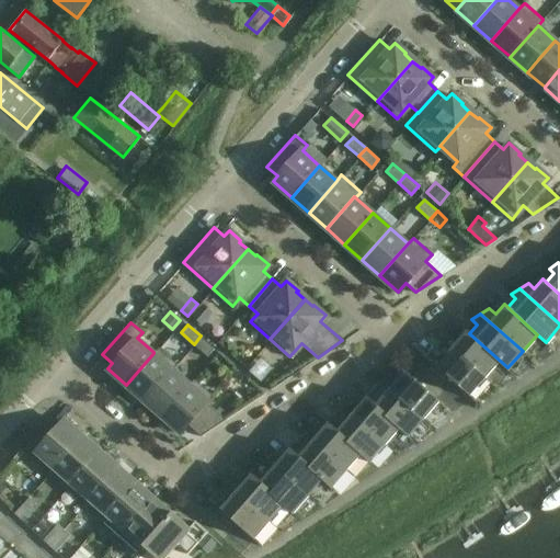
[(450,333),(442,340),(483,377),(499,360),(469,333),(465,330),(457,339),(450,333)]
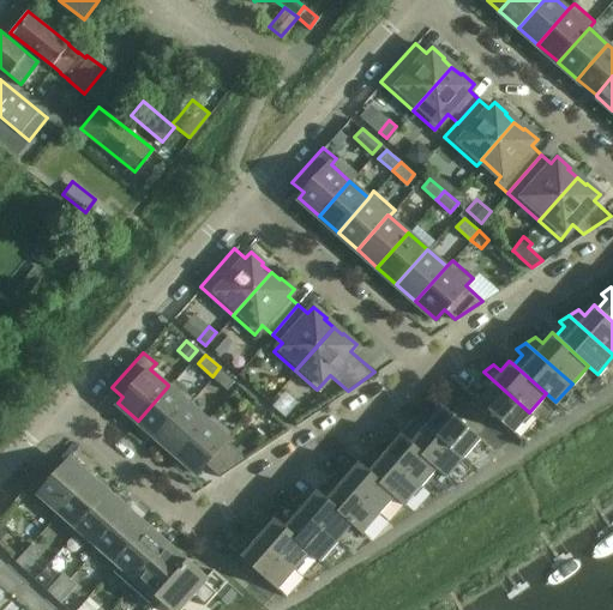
[(220,367),(212,376),(226,388),(234,380),(220,367)]
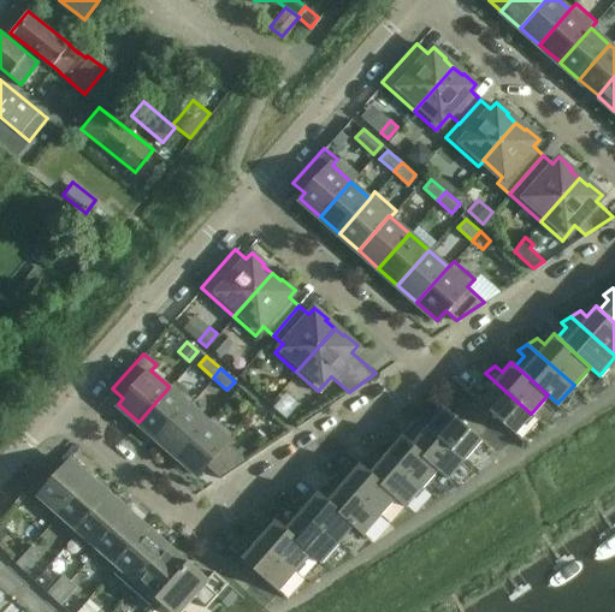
[(514,433),(531,414),(485,373),(475,379),(482,384),(472,394),(514,433)]
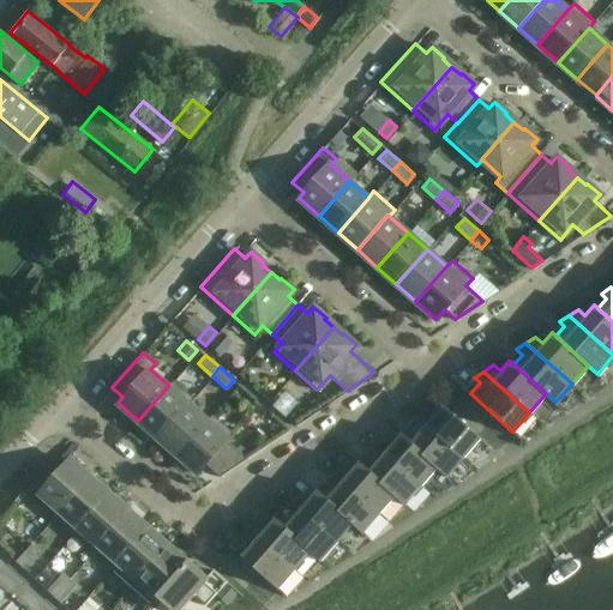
[(188,403),(188,404),(194,398),(173,379),(168,385),(168,386),(138,421),(157,438),(188,403)]
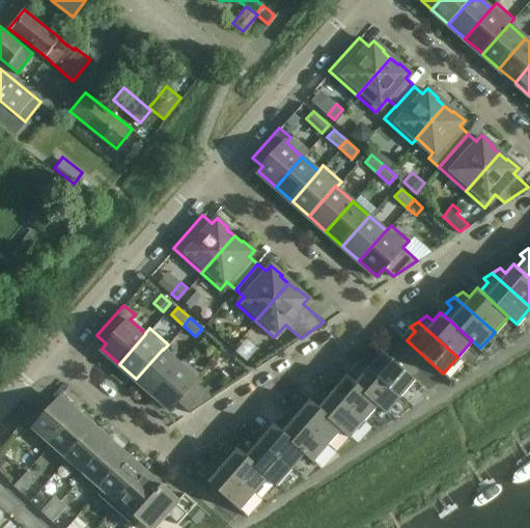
[(179,363),(178,363),(163,350),(163,349),(136,379),(152,394),(179,363)]
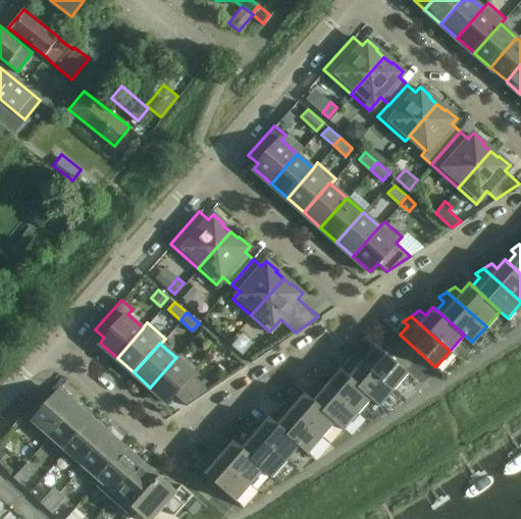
[(362,348),(354,354),(393,388),(408,371),(404,368),(382,350),(379,347),(376,345),(368,353),(362,348)]
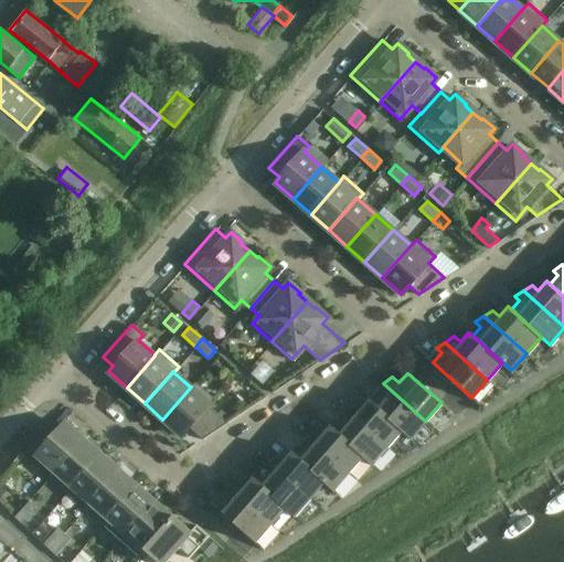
[(191,386),(162,420),(181,435),(189,427),(202,438),(227,422),(209,405),(214,398),(195,381),(190,386),(191,386)]
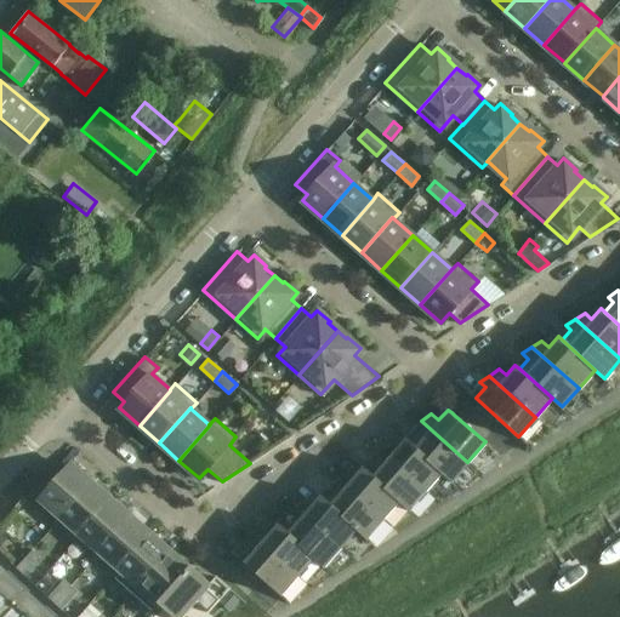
[(451,480),(467,462),(421,421),(411,427),(417,432),(409,443),(451,480)]
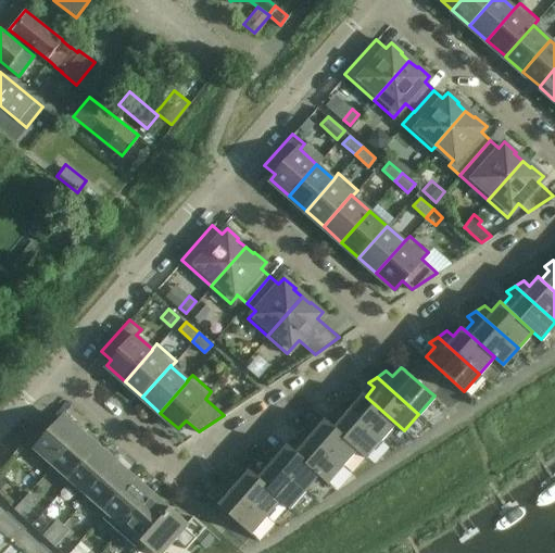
[(348,397),(339,402),(381,439),(395,423),(366,397),(362,393),(355,401),(354,402),(348,397)]
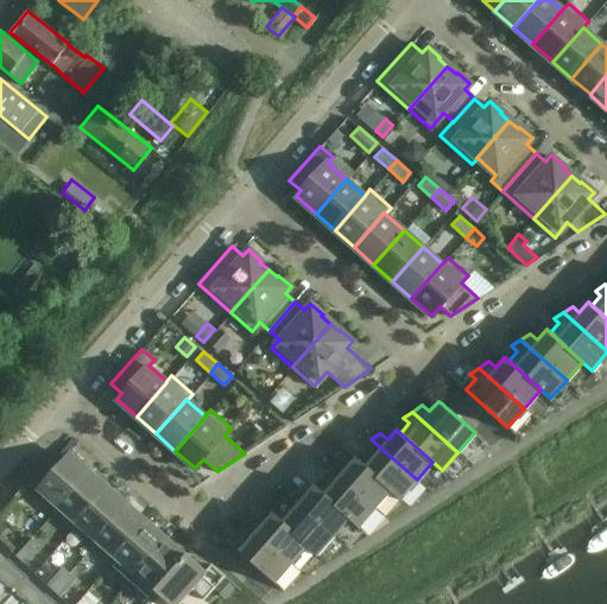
[(400,497),(417,479),(371,439),(361,446),(367,451),(358,461),(391,489),(400,497)]
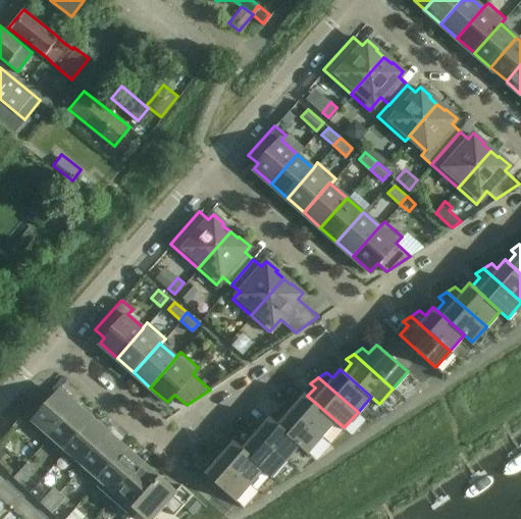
[(45,439),(77,403),(74,400),(72,401),(69,398),(70,397),(60,387),(55,395),(45,386),(18,416),(45,439)]
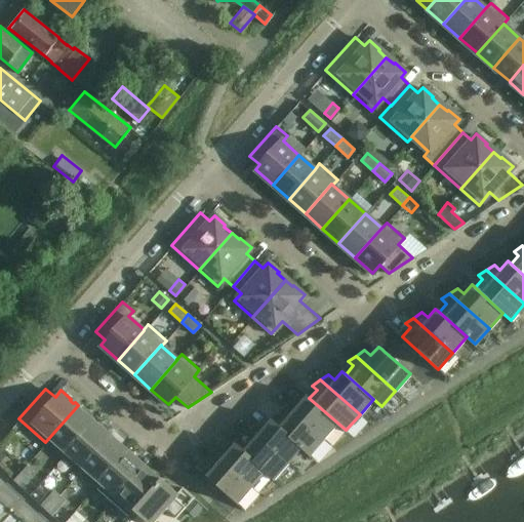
[(292,398),(284,404),(323,438),(337,423),(309,398),(306,395),(299,402),(298,403),(292,398)]
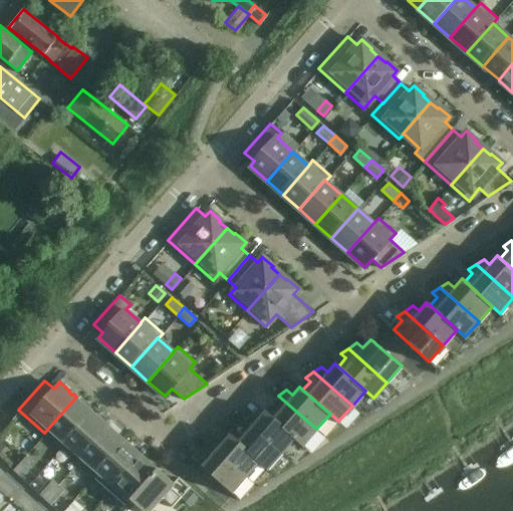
[(303,445),(316,429),(278,396),(270,401),(275,405),(267,414),(295,438),(303,445)]
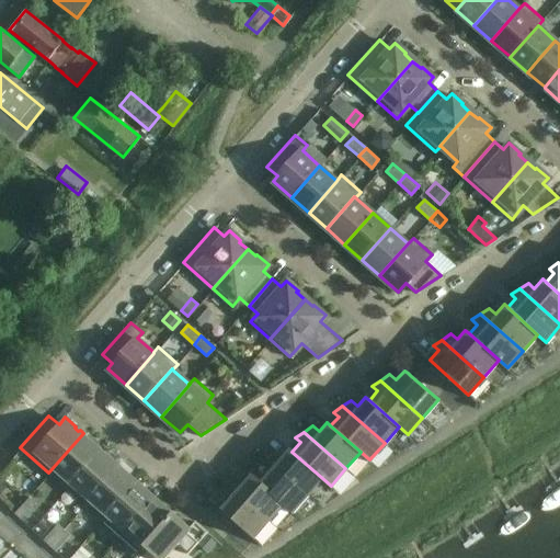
[(67,488),(101,448),(98,445),(96,446),(93,444),(94,442),(83,433),(48,473),(67,488)]
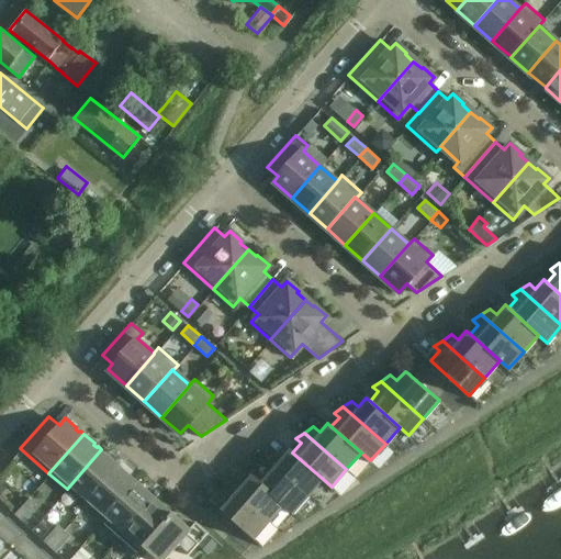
[(85,505),(120,466),(115,461),(114,464),(111,460),(112,459),(101,449),(67,489),(85,505)]
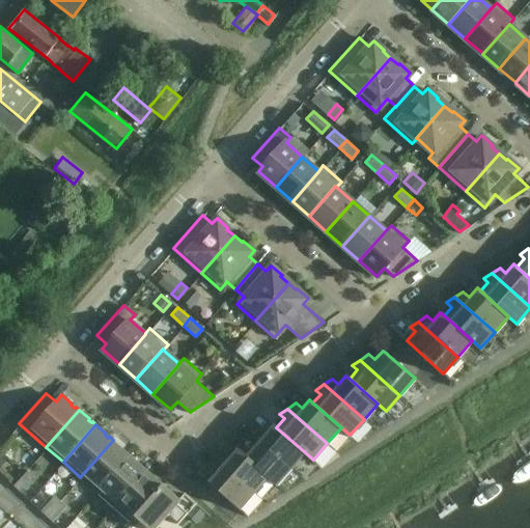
[(259,427),(251,433),(290,468),(305,452),(276,427),(273,424),(267,431),(266,433),(259,427)]
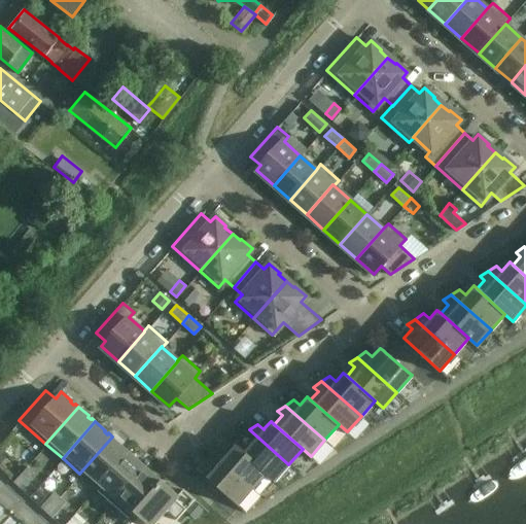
[(246,439),(238,448),(267,473),(266,474),(274,481),(275,480),(288,464),(249,429),(241,434),(246,439)]
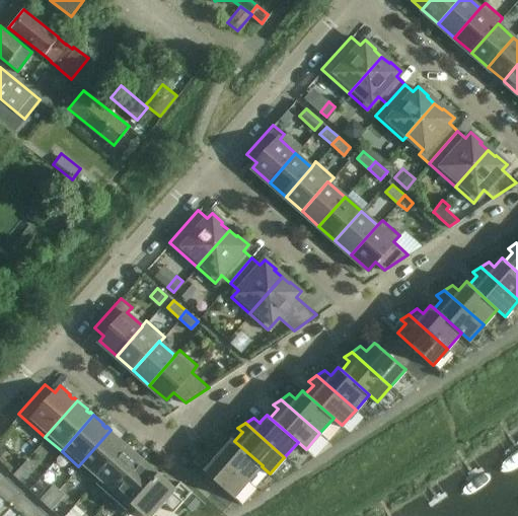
[(111,430),(78,466),(94,481),(127,444),(123,441),(122,442),(119,439),(120,438),(111,430)]
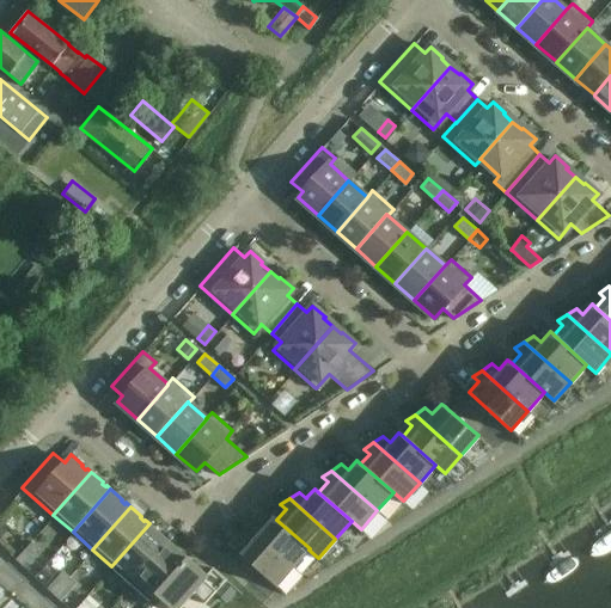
[(257,520),(248,526),(293,566),(309,550),(310,548),(276,520),(273,516),(263,526),(257,520)]
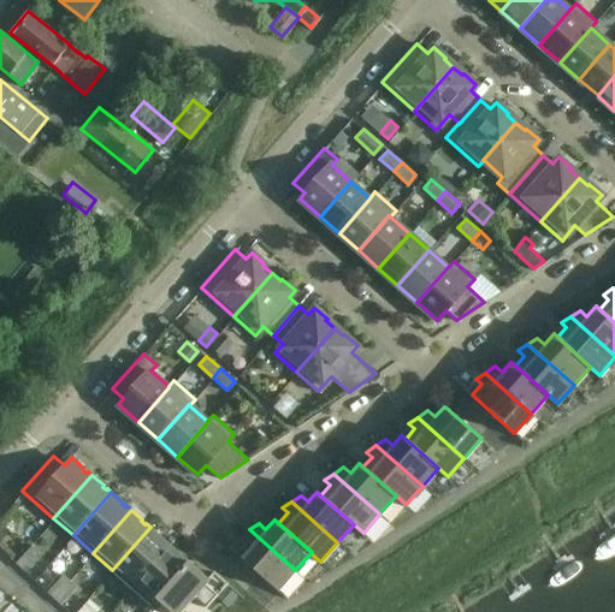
[(132,587),(170,544),(165,540),(164,541),(160,538),(161,536),(151,527),(112,570),(132,587)]
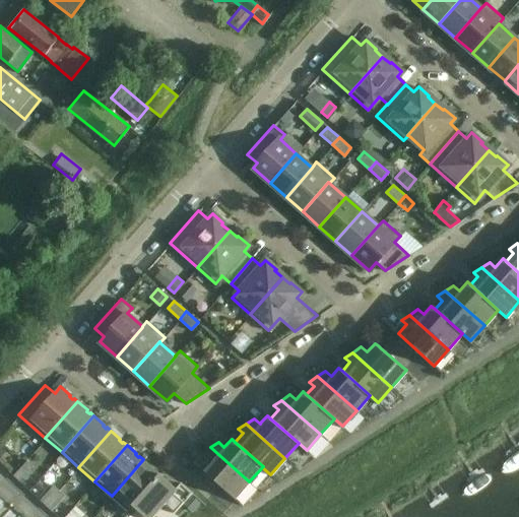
[(235,498),(249,481),(210,447),(202,453),(206,457),(198,466),(235,498)]
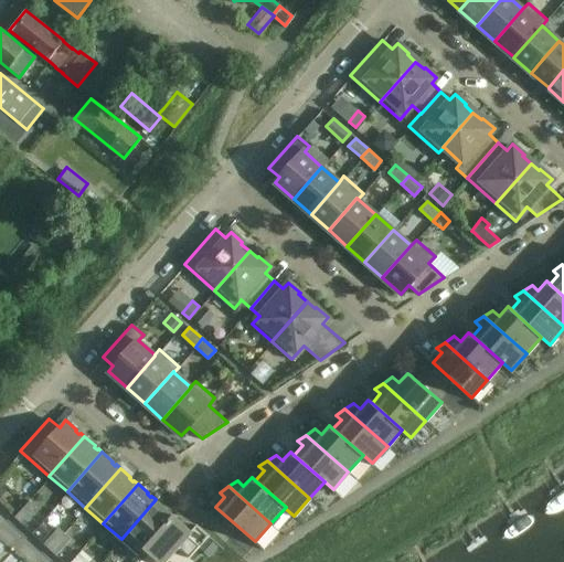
[(28,499),(14,515),(14,516),(21,521),(34,506),(28,499)]
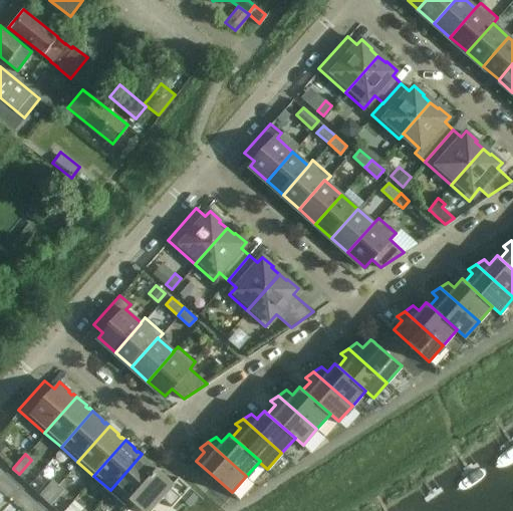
[(131,499),(158,468),(155,465),(153,466),(150,464),(151,463),(142,454),(110,490),(126,505),(132,500),(131,499)]
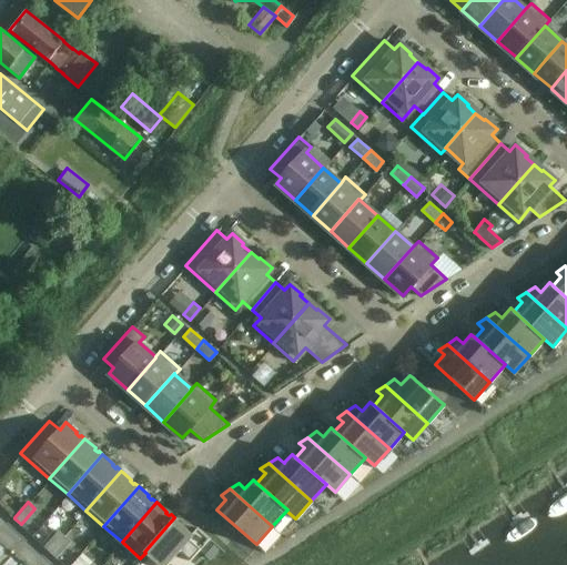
[(144,552),(145,553),(159,564),(165,564),(179,551),(190,560),(209,537),(196,526),(191,533),(182,524),(181,526),(178,523),(179,522),(174,517),(144,552)]
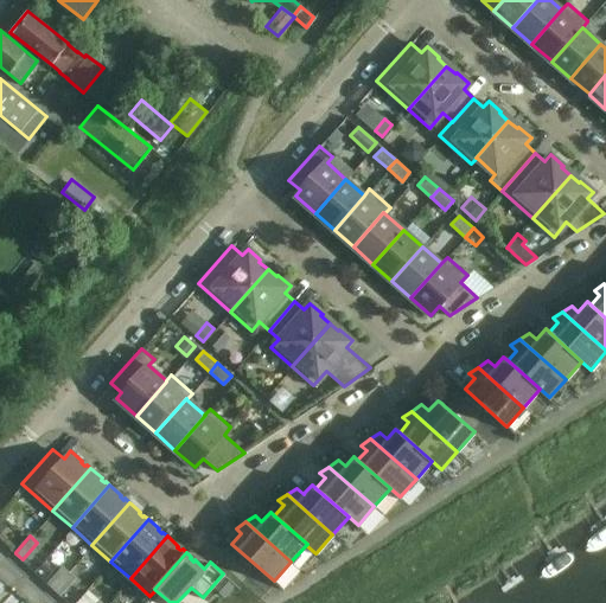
[(48,581),(46,581),(53,588),(53,587),(69,570),(62,564),(48,581)]
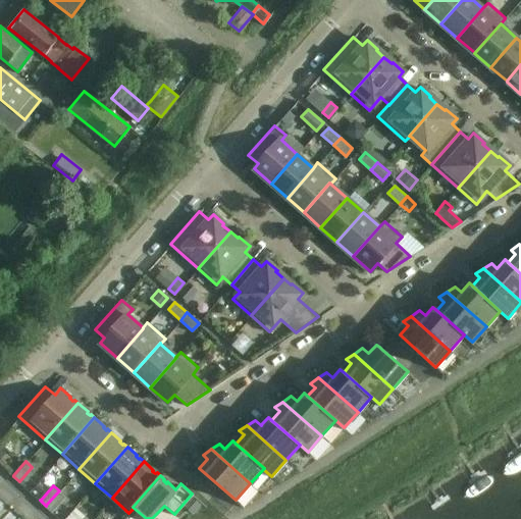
[(46,505),(46,506),(52,511),(52,510),(64,496),(59,490),(46,505)]
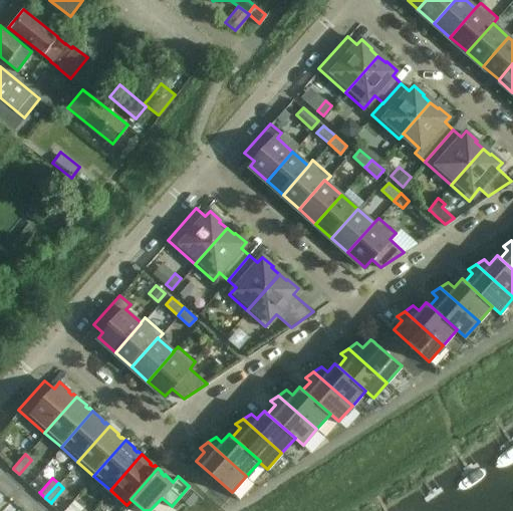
[(189,505),(197,495),(188,488),(180,497),(189,505)]
